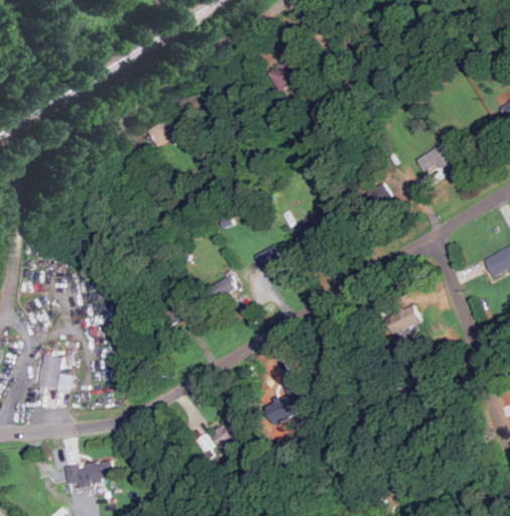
[(276,91),(313,70),(301,49),(265,70),(276,91)]
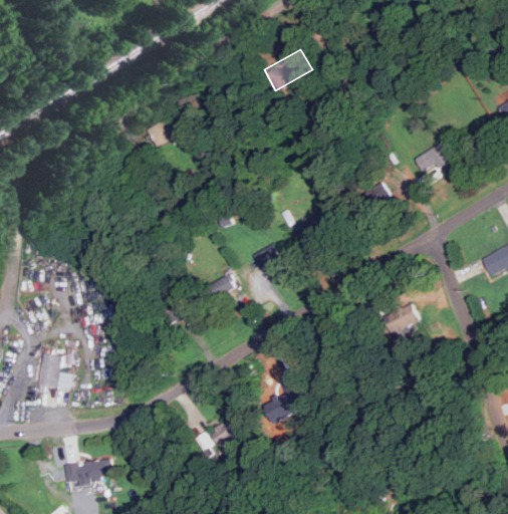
[(502,117),(507,113),(507,95),(495,103),(502,117)]
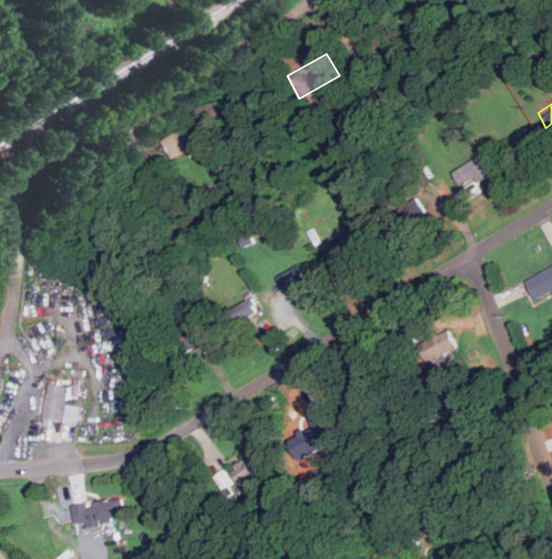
[(158,139),(169,157),(204,138),(192,118),(158,139)]
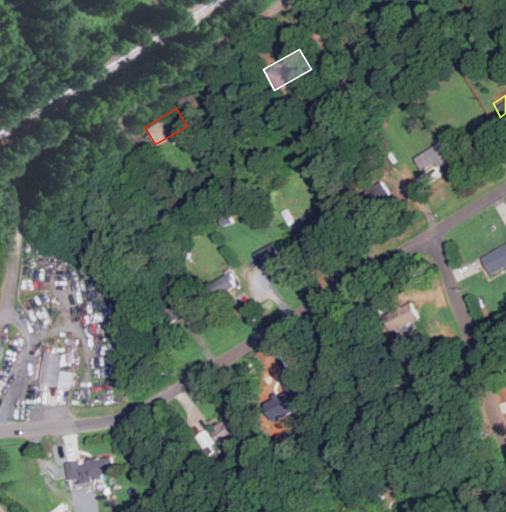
[(448,151),(439,139),(418,153),(427,166),(448,151)]
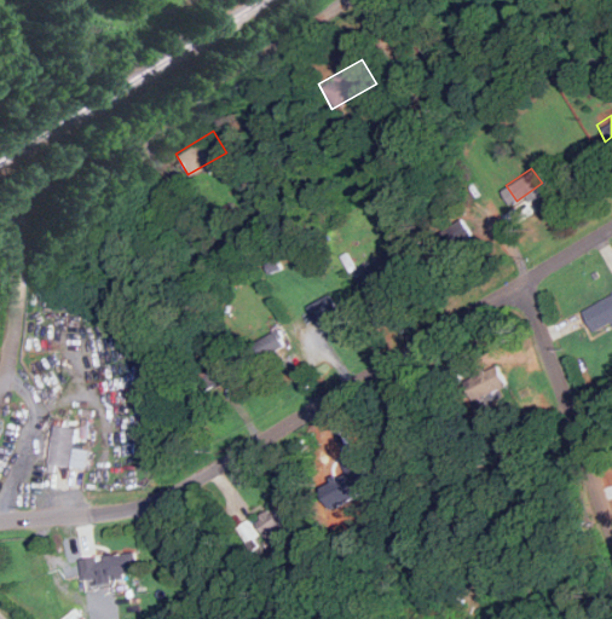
[(466,238),(460,223),(419,238),(425,254),(466,238)]
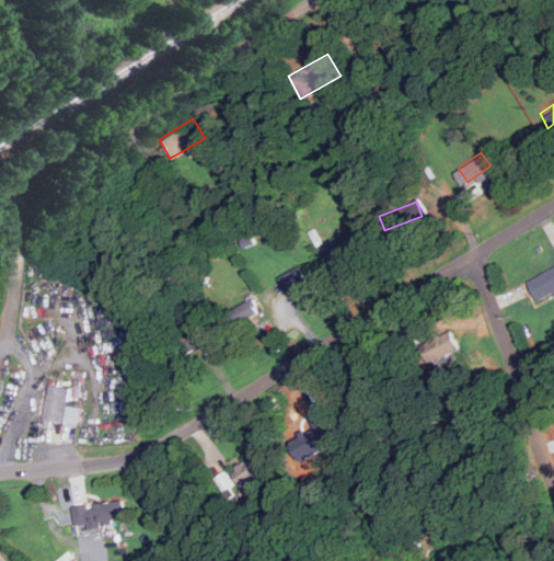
[(553,263),(520,281),(530,300),(553,288),(553,263)]
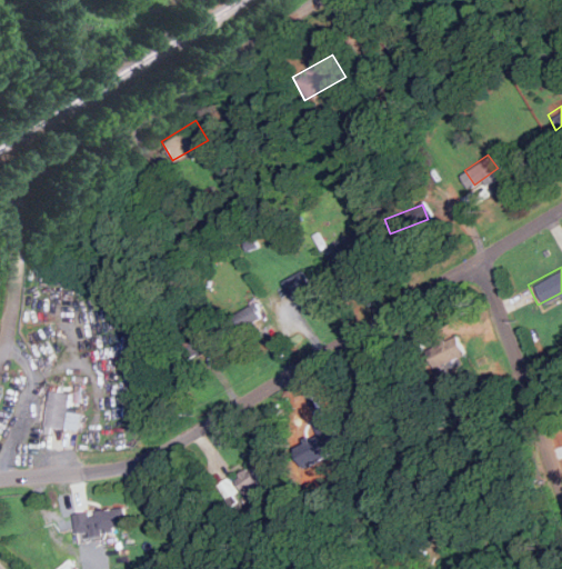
[(226,313),(231,330),(260,320),(253,303),(226,313)]
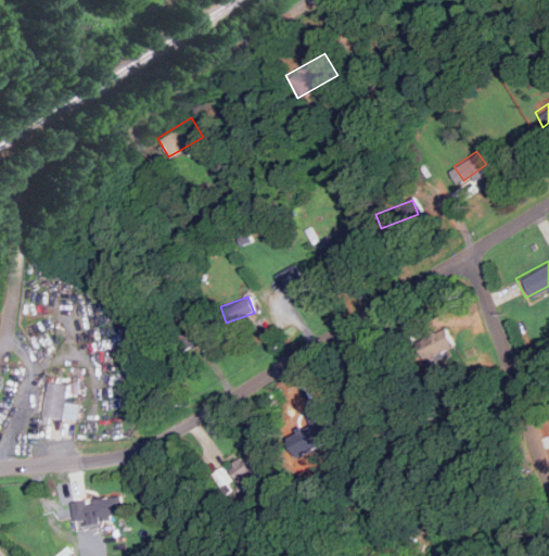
[(175,353),(163,330),(188,316),(200,340),(175,353)]
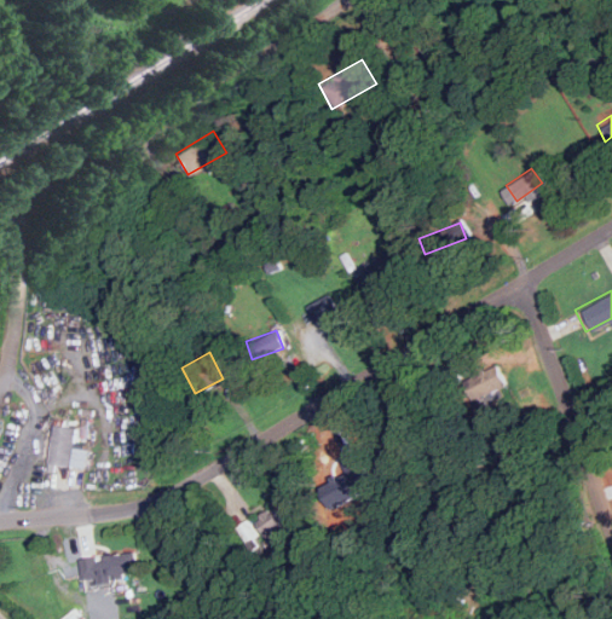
[(466,401),(456,382),(494,363),(503,382),(466,401)]
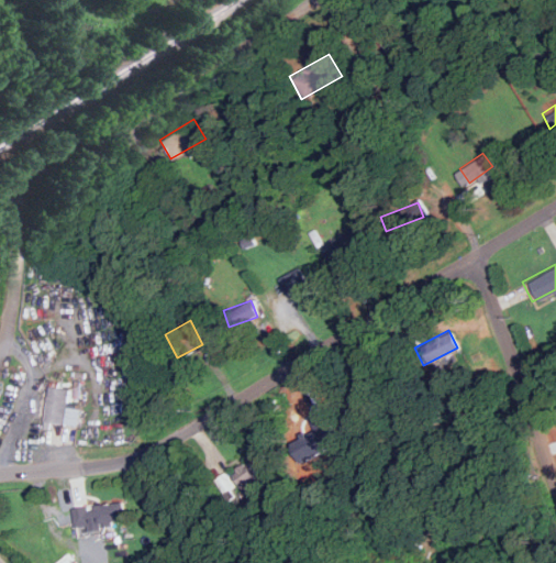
[(41,421),(71,424),(74,405),(64,404),(66,388),(44,386),(41,421)]
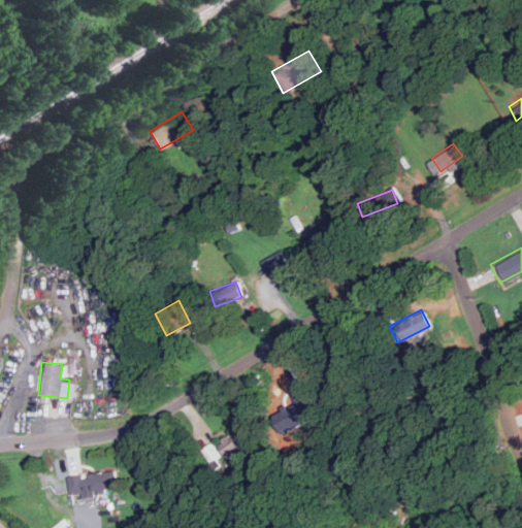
[(306,398),(316,415),(281,434),(271,418),(295,404),(287,391),(299,384),(306,398)]
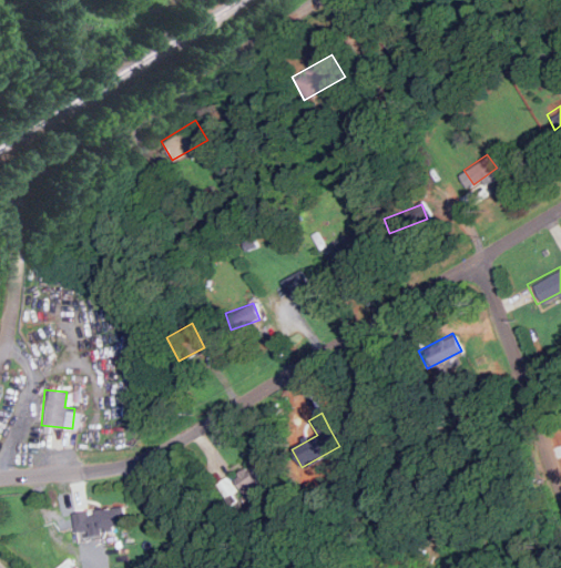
[(230,482),(247,467),(266,489),(248,504),(230,482)]
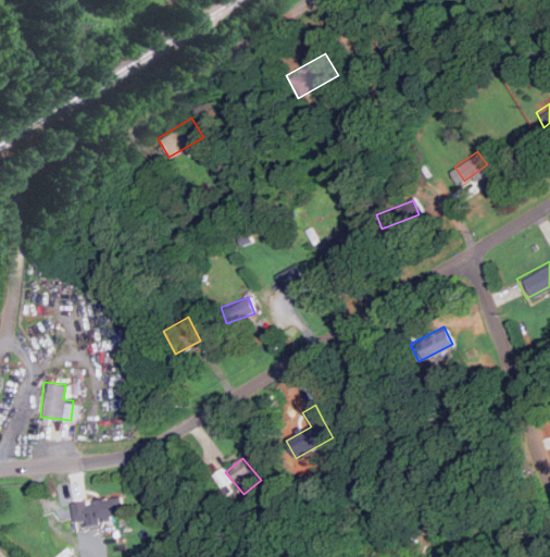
[(121,515),(117,495),(67,502),(70,521),(121,515)]
